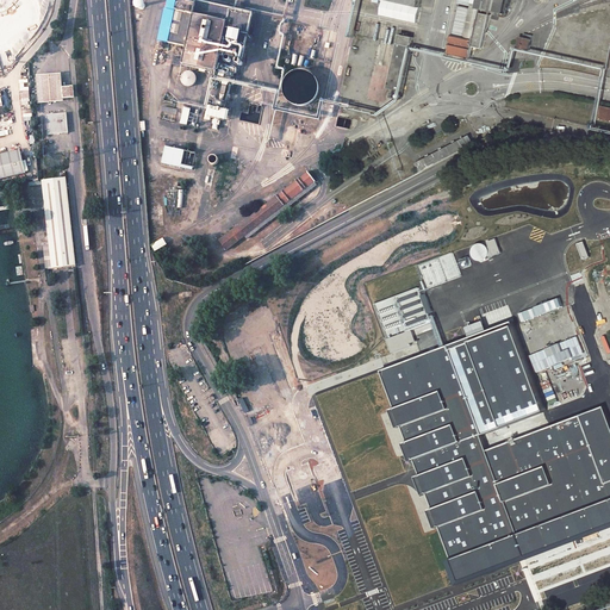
[(185,66),(216,73),(221,51),(244,56),(253,13),(198,1),(197,5),(176,0),(170,0),(162,41),(188,45),(185,63),(175,61),(174,67),(184,68),(185,66)]
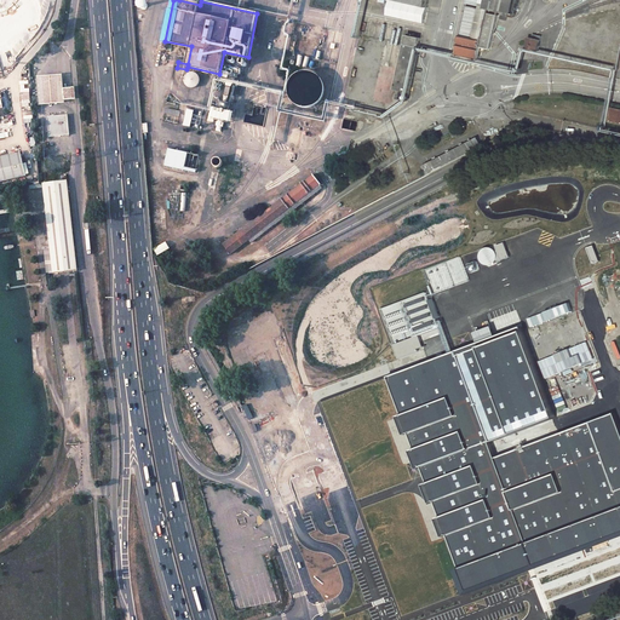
[(484,0),(484,3),(476,0),(469,0),(458,51),(478,55),(482,42),(492,45),(499,11),(489,9),(491,4),(507,7),(506,12),(516,13),(518,0),(484,0)]
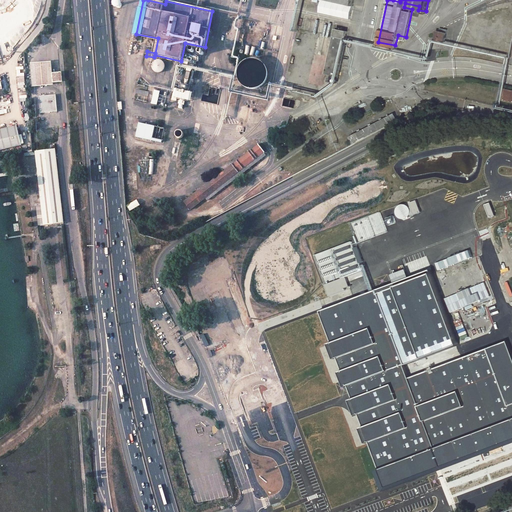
[(435,36),(445,38),(448,25),(441,24),(441,27),(438,27),(435,36)]
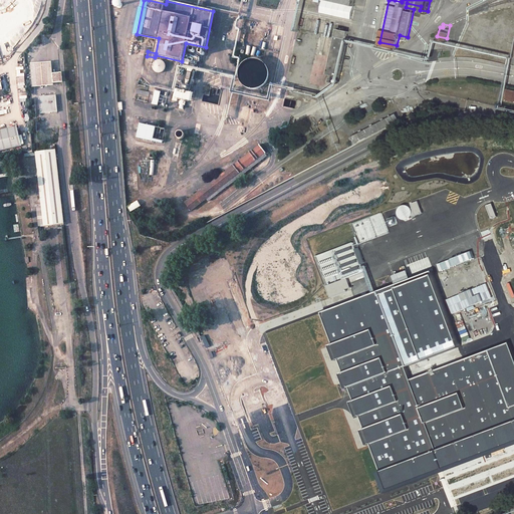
[(340,81),(350,36),(339,34),(329,79),(340,81)]
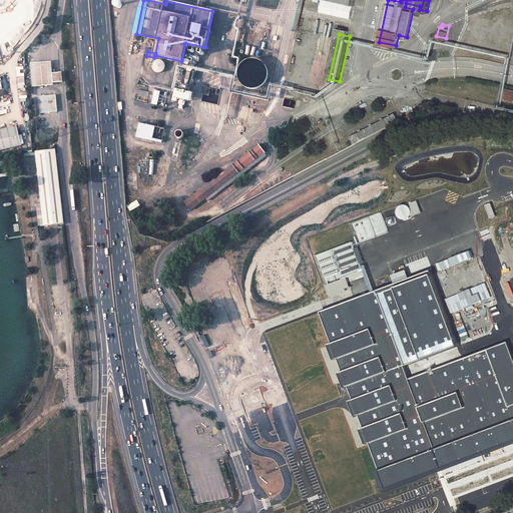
[(205,47),(185,43),(181,61),(173,106),(193,110),(205,47)]
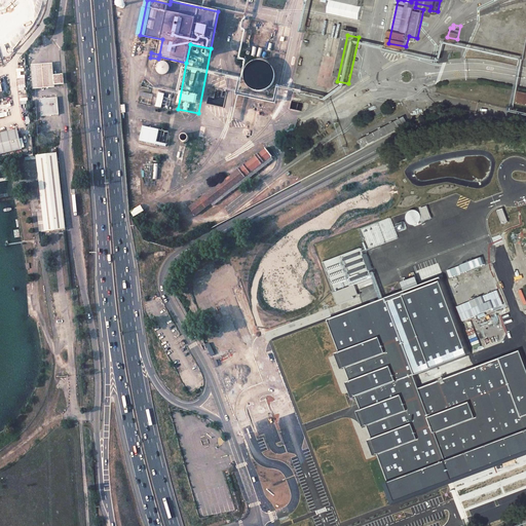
[(168,73),(168,62),(156,62),(156,73),(168,73)]
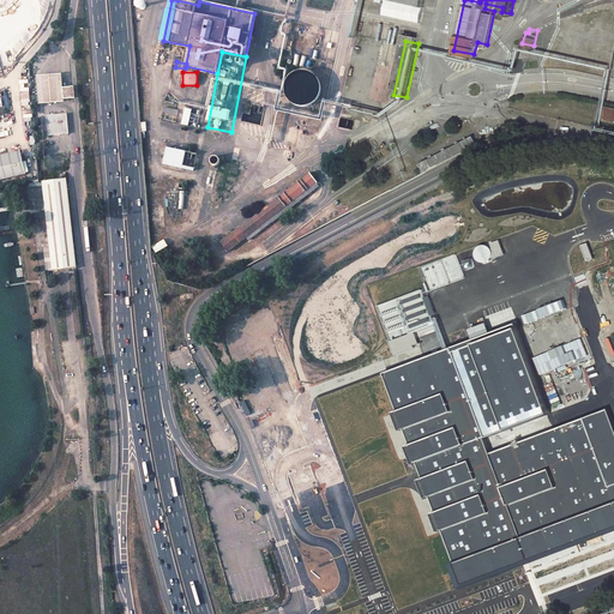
[(286,84),(286,91),(287,98),(292,103),(298,107),(304,108),(311,107),(317,102),(320,96),(321,89),(319,83),(315,77),(309,73),(302,72),(295,74),(289,78),(286,84)]
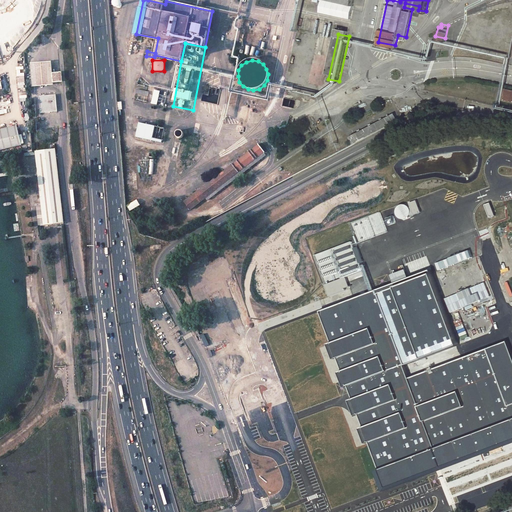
[(52,62),(31,64),(33,87),(54,85),(54,83),(58,83),(63,82),(62,72),(57,73),(53,73),(52,62)]
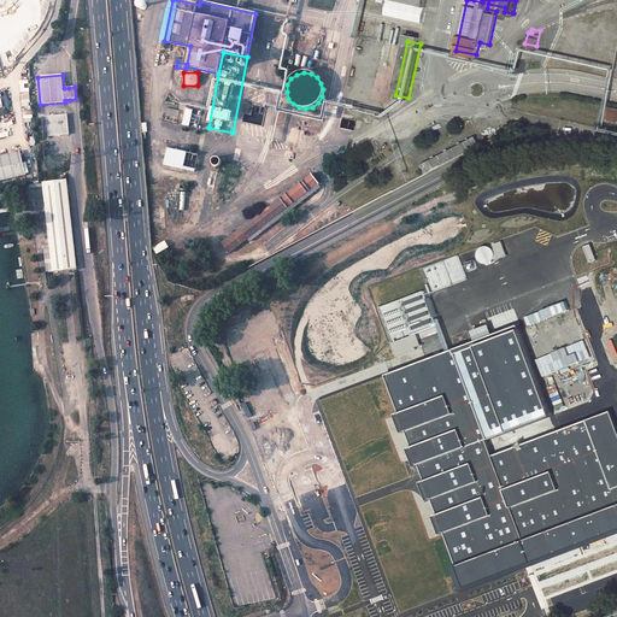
[(616,109),(607,107),(604,122),(616,124),(616,109)]
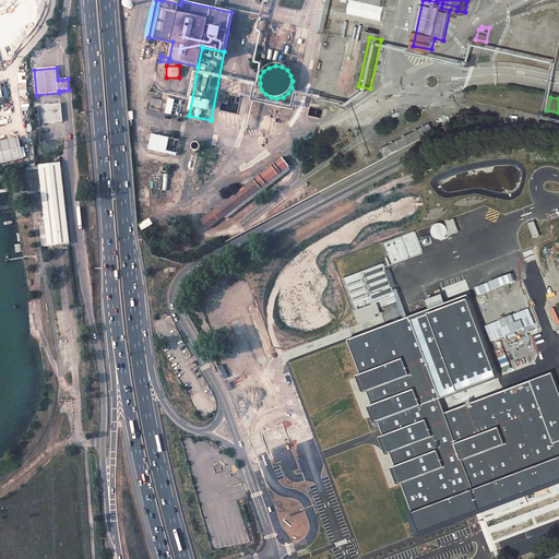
[(177,99),(170,98),(167,115),(174,117),(177,99)]
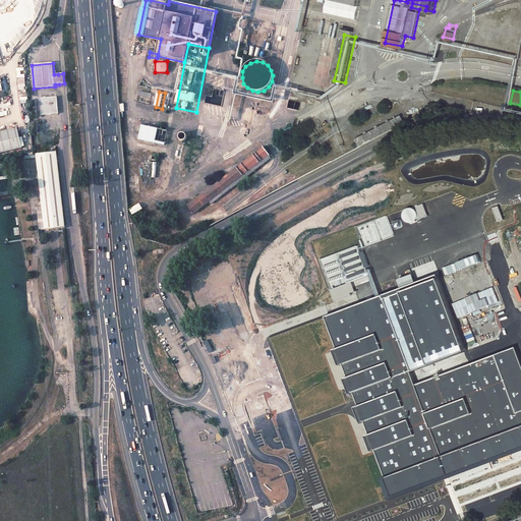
[(42,114),(58,113),(57,97),(40,98),(42,114)]
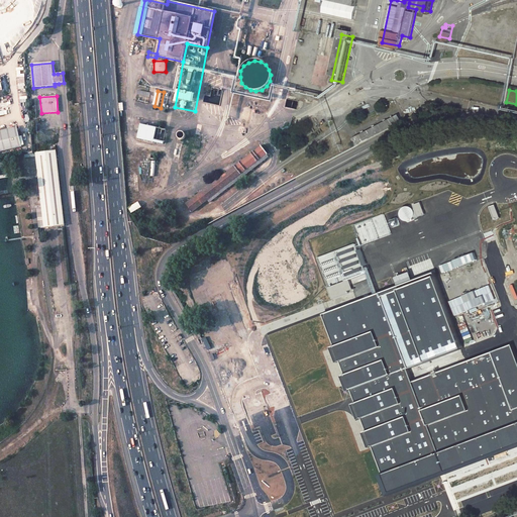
[(170,131),(141,125),(138,140),(167,146),(170,131)]
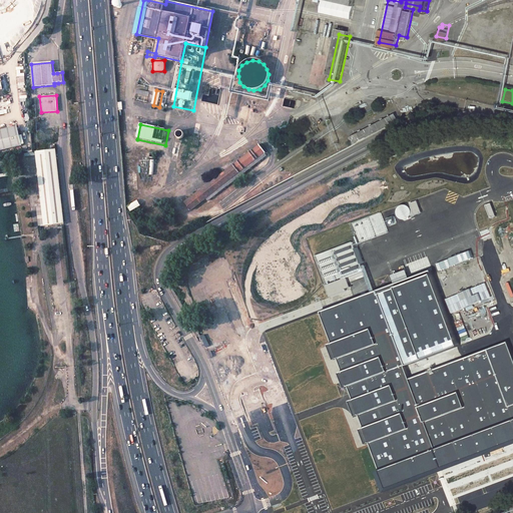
[(16,126),(0,129),(0,150),(21,146),(16,126)]
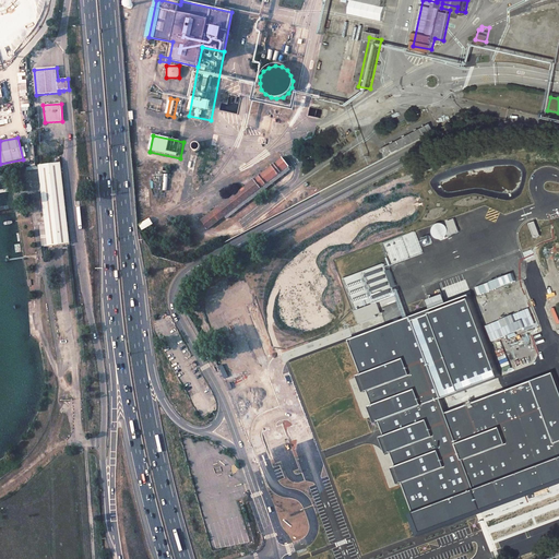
[(240,210),(294,168),(286,158),(206,221),(212,228),(239,207),(240,210)]
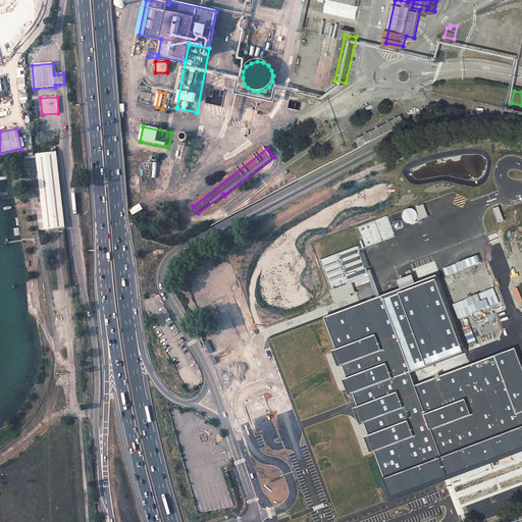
[(49,152),(36,154),(41,207),(43,228),(64,226),(56,151),(54,151),(49,152)]
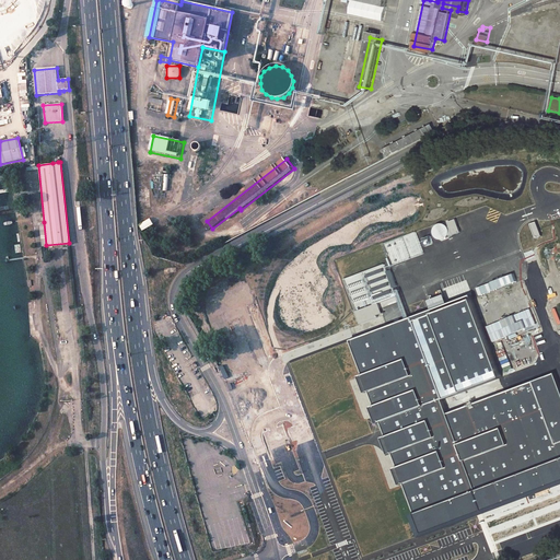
[(141,230),(153,225),(150,219),(138,223),(141,230)]
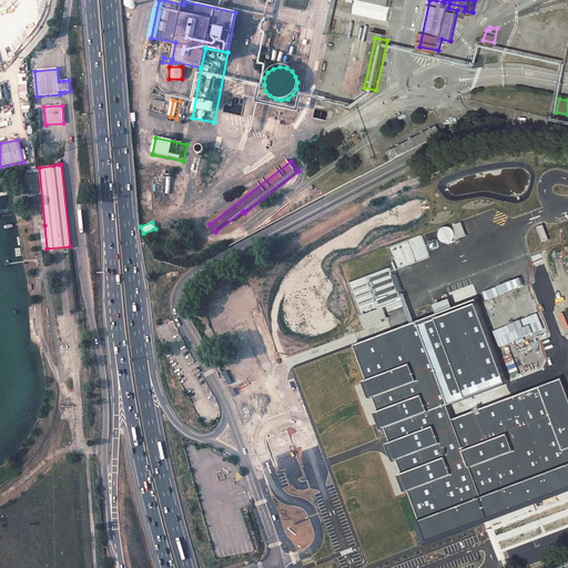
[(415,322),(351,345),(364,379),(359,382),(366,398),(372,396),(377,411),(372,413),(378,429),(383,428),(386,436),(388,442),(383,444),(388,458),(389,462),(395,459),(399,474),(395,475),(402,492),(406,490),(417,519),(412,521),(421,546),(484,523),(567,490),(567,403),(559,378),(450,419),(445,405),(503,383),(473,303),(433,318),(433,320),(426,322),(416,325),(415,322)]
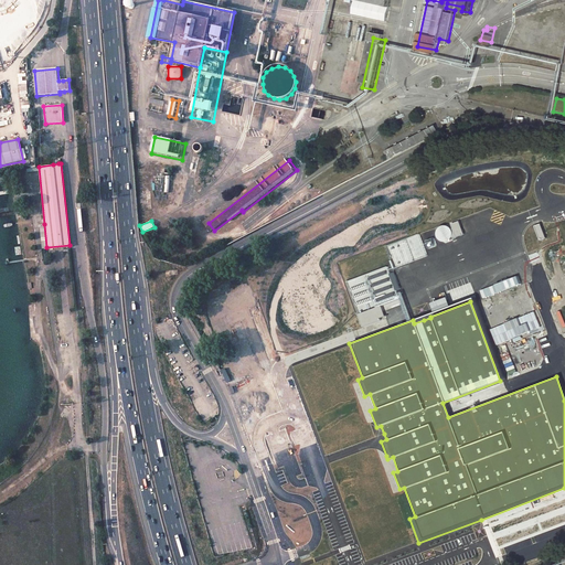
[(564,488),(481,520),(487,535),(488,536),(496,558),(498,557),(507,554),(504,547),(531,537),(564,524),(564,488)]
